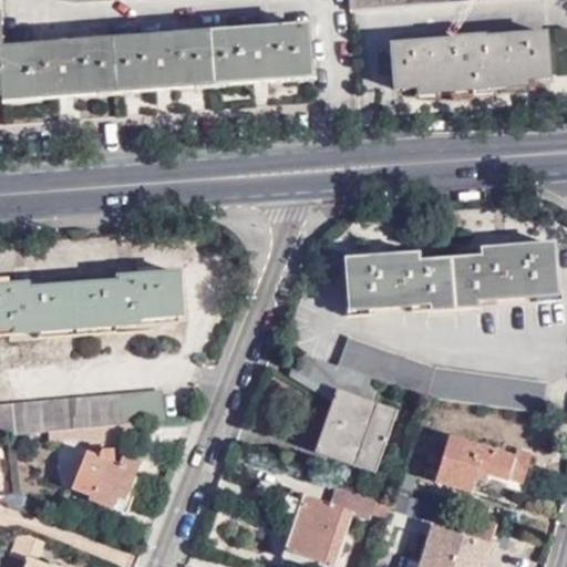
[(350,0),(351,11),(487,0),(350,0)]
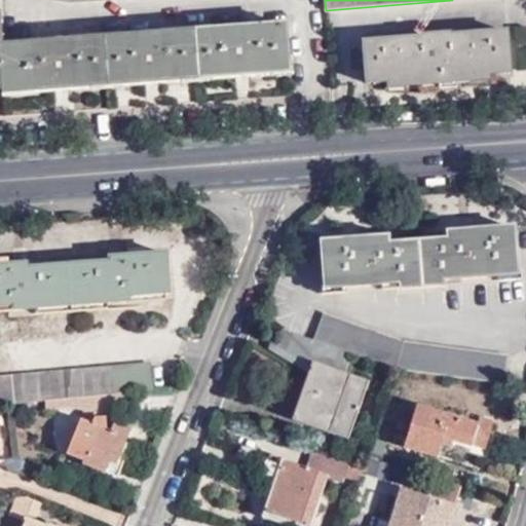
[(288,25),(194,32),(197,74),(213,73),(213,78),(274,74),(274,68),(290,67),(288,25)]
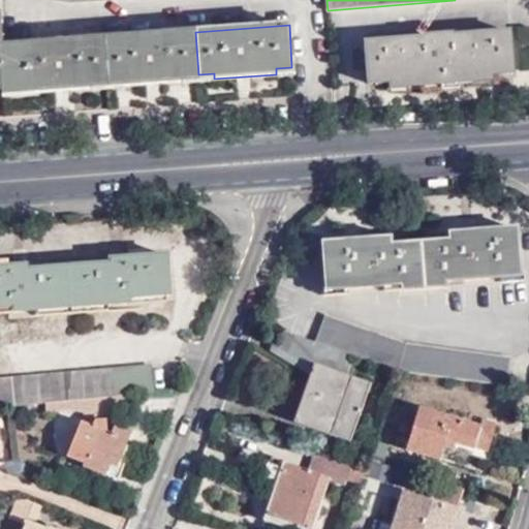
[(490,32),(457,35),(422,37),(367,41),(369,84),(391,82),(409,82),(409,88),(475,83),(475,75),(495,74),(515,73),(511,30),(490,32)]
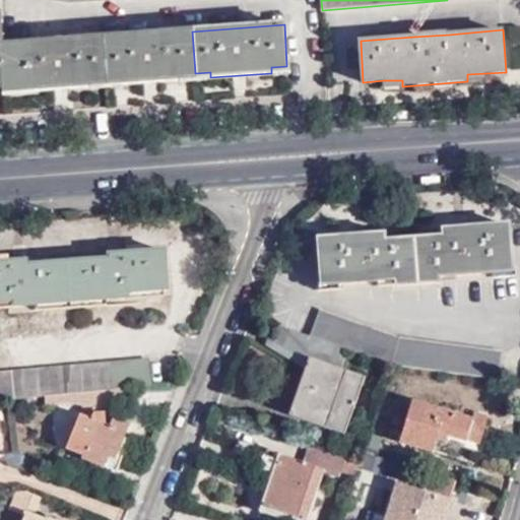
[(192,31),(105,39),(107,80),(123,78),(123,83),(182,79),(181,74),(195,73),(192,31)]
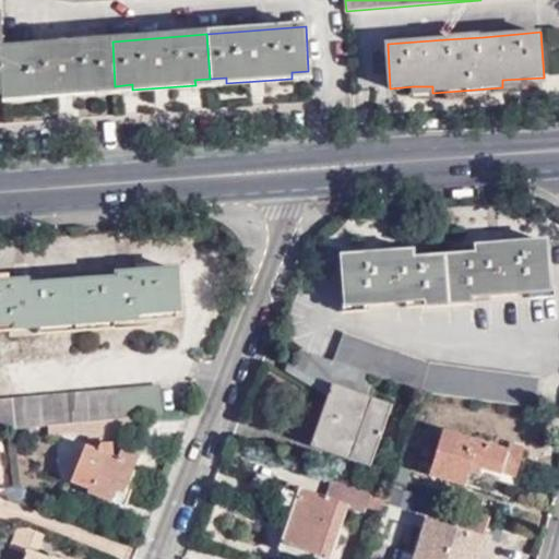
[(73,45),(0,50),(3,93),(4,99),(14,98),(14,93),(35,93),(35,97),(98,93),(98,87),(115,86),(113,42),(73,45)]
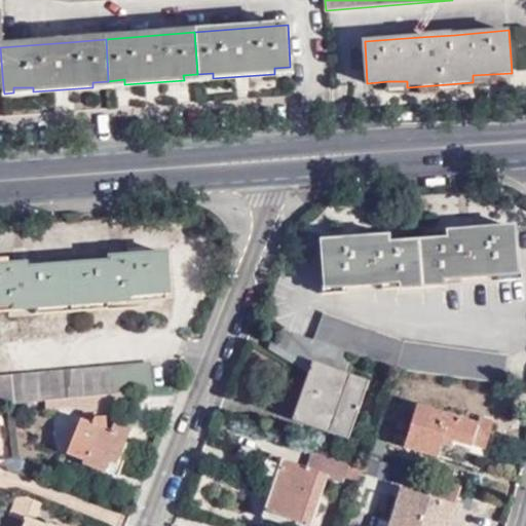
[(492,81),(492,74),(473,75),(473,82),(492,81)]
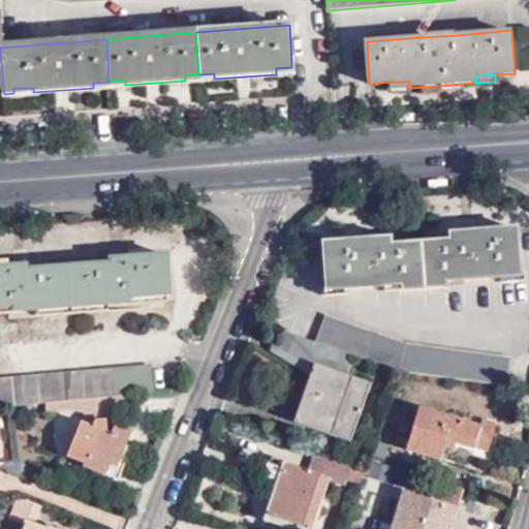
[(452,240),(419,242),(423,281),(424,288),(427,287),(427,281),(446,280),(501,276),(501,271),(521,270),(518,225),(492,227),(492,237),(477,238),(477,228),(462,229),(463,239),(452,240)]
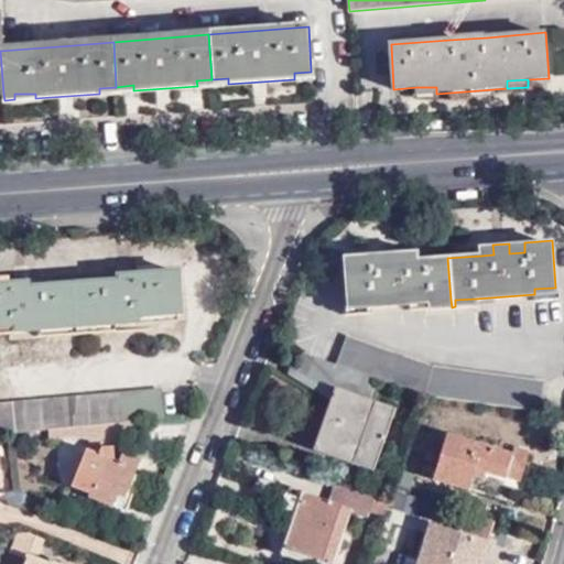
[(524,242),(509,243),(509,253),(524,252),(524,242)]
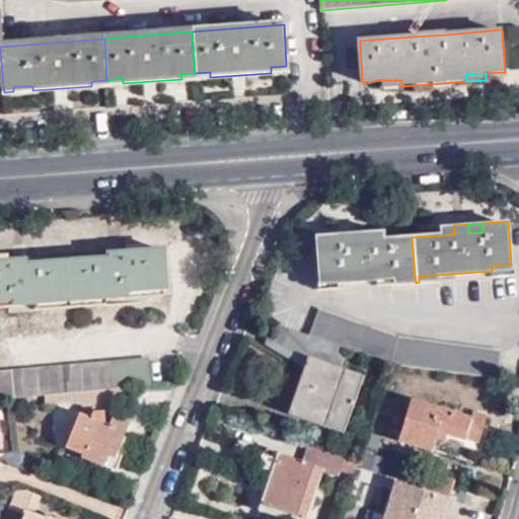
[(442,226),(443,235),(454,234),(453,225),(442,226)]
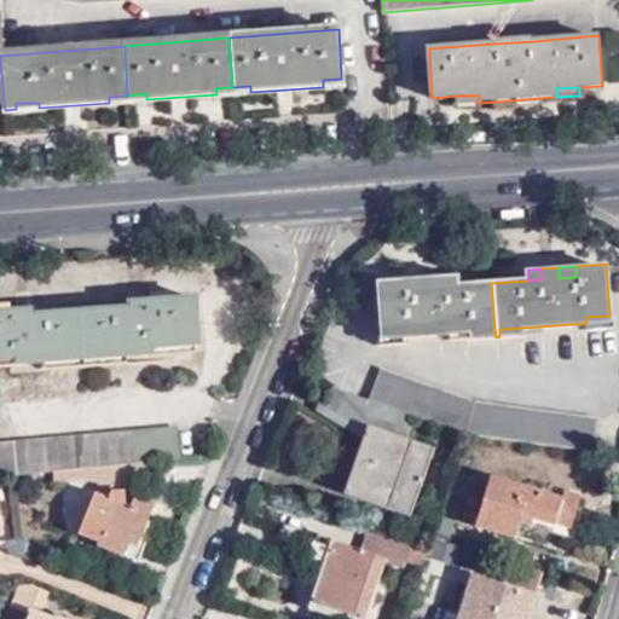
[(443,287),(458,285),(457,276),(443,277),(443,287)]
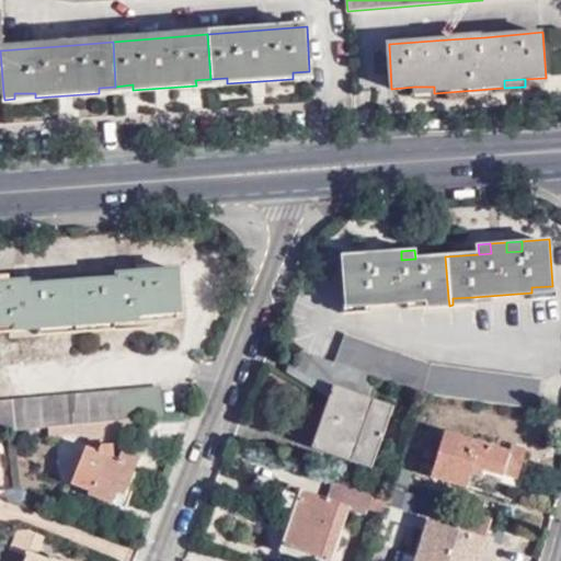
[(445,256),(415,259),(401,260),(401,251),(385,252),(385,262),(370,263),(370,253),(343,255),(346,300),(366,300),(365,304),(426,300),(448,298),(445,256)]
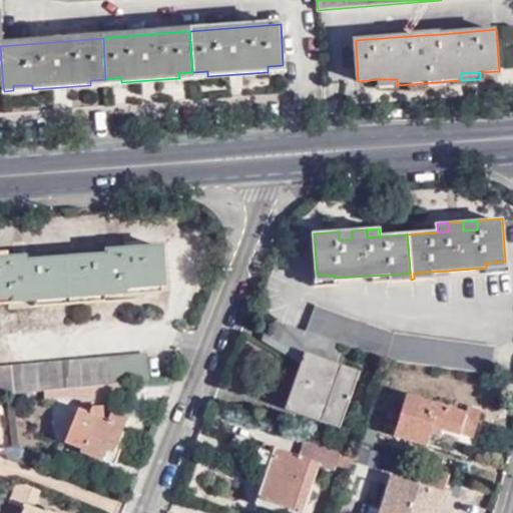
[(352,239),(352,230),(339,231),(339,240),(352,239)]
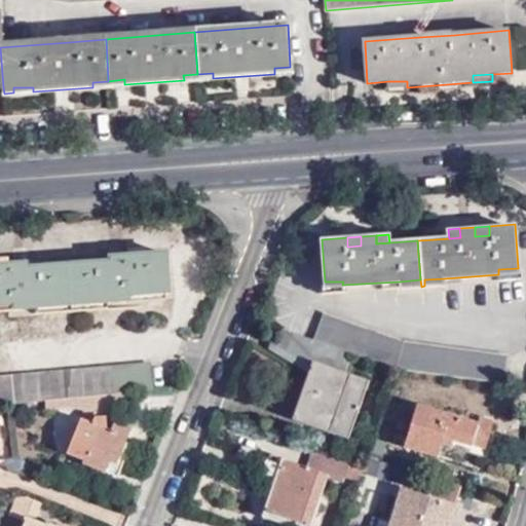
[(110,264),(69,266),(71,305),(129,302),(128,296),(168,292),(165,253),(110,257),(110,264)]
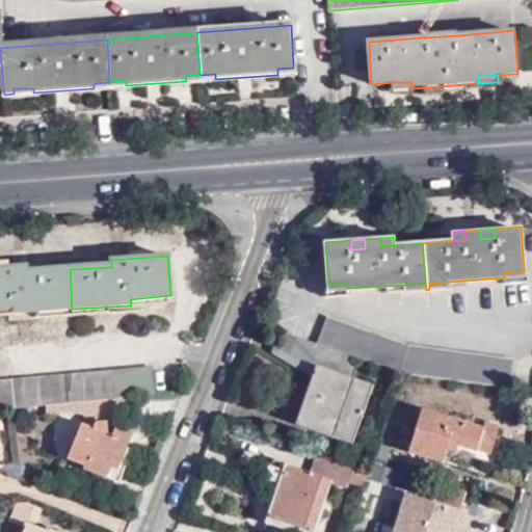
[(28,266),(0,268),(0,308),(14,308),(15,314),(72,309),(70,269),(28,272),(28,266)]
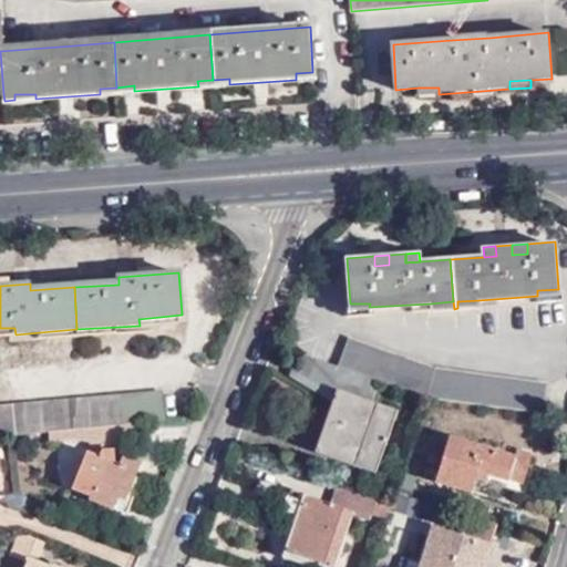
[(537,290),(537,296),(538,301),(564,300),(563,289),(558,289),(537,290)]
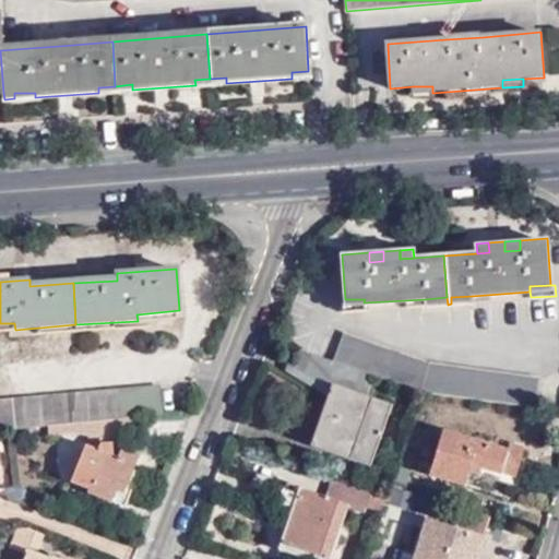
[(365,299),(345,299),(340,299),(341,312),(364,311),(364,302),(365,299)]
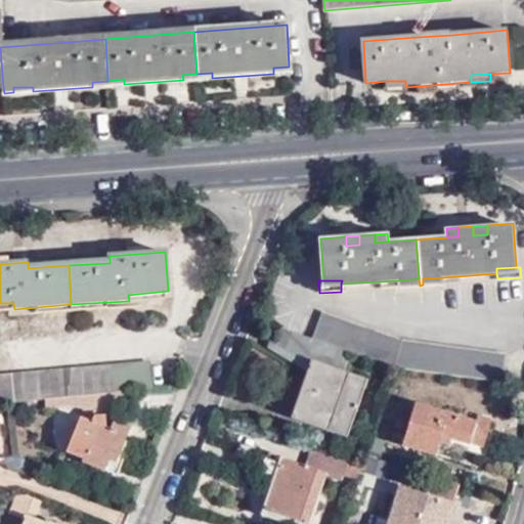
[(394,366),(499,381),(503,353),(398,338),(322,311),(314,339),(350,351),(394,366)]
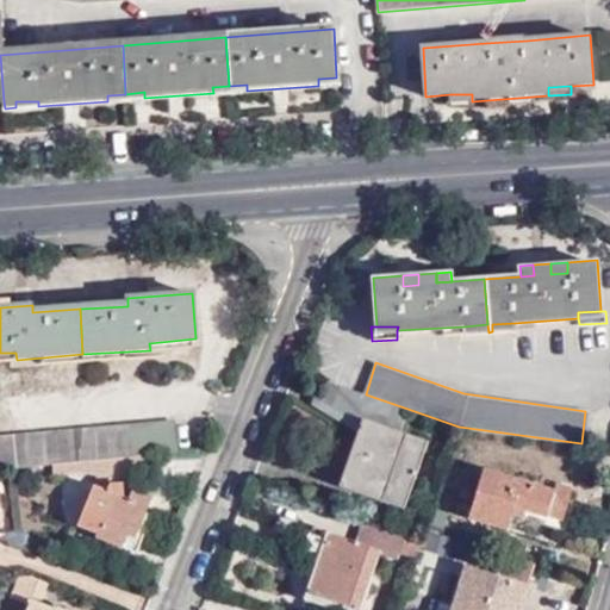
[(366,394),(334,384),(319,402),(359,428),(377,441),(379,448),(387,453),(375,487),(408,498),(425,446),(398,436),(400,431),(408,409),(366,394)]
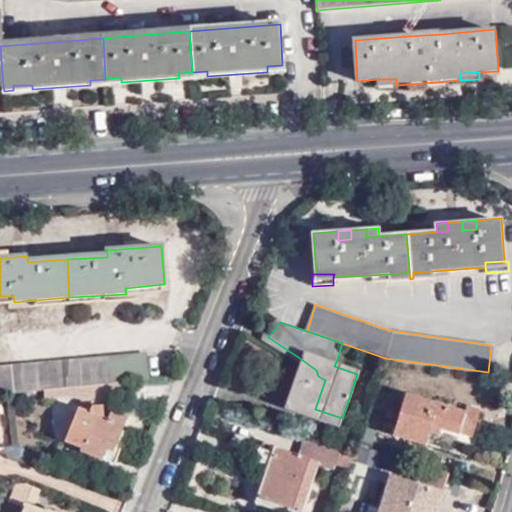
[(58,361),(0,366),(0,394),(14,393),(44,390),(67,388),(80,387),(129,383),(147,381),(145,354),(58,361)]
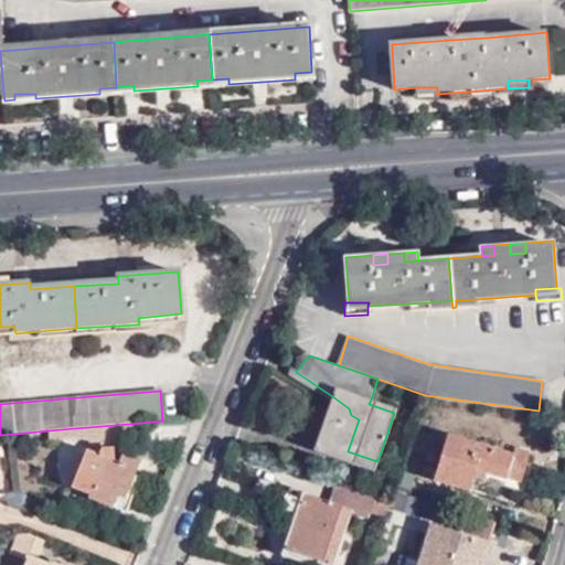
[(349,408),(332,396),(313,451),(373,472),(377,461),(348,451),(359,419),(351,415),(349,408)]
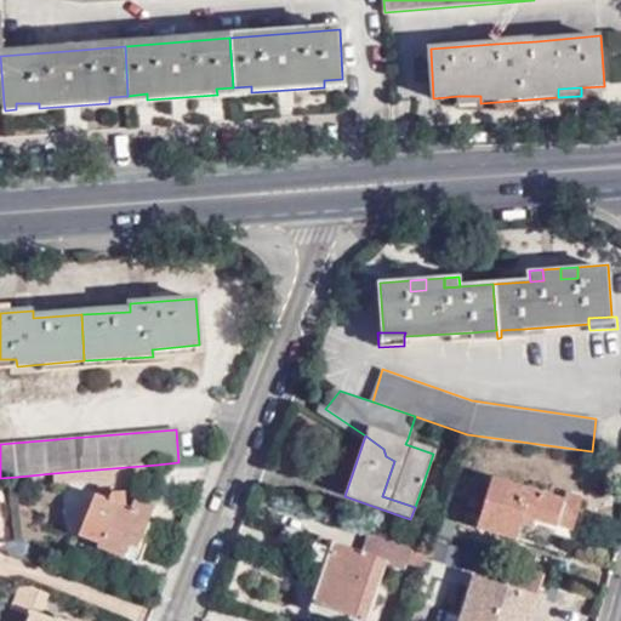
[(405,444),(433,454),(436,449),(408,439),(405,444)]
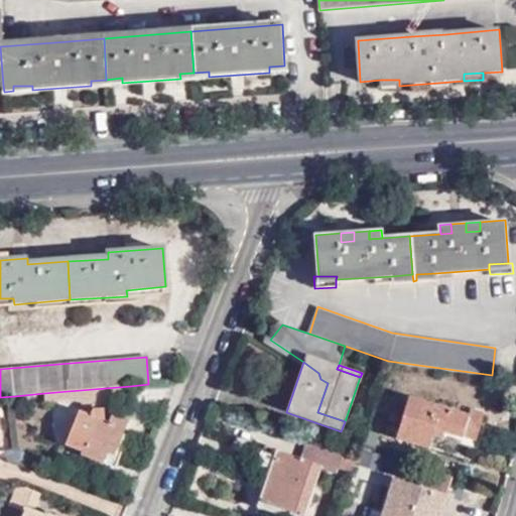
[(130,403),(130,386),(81,390),(82,407),(130,403)]
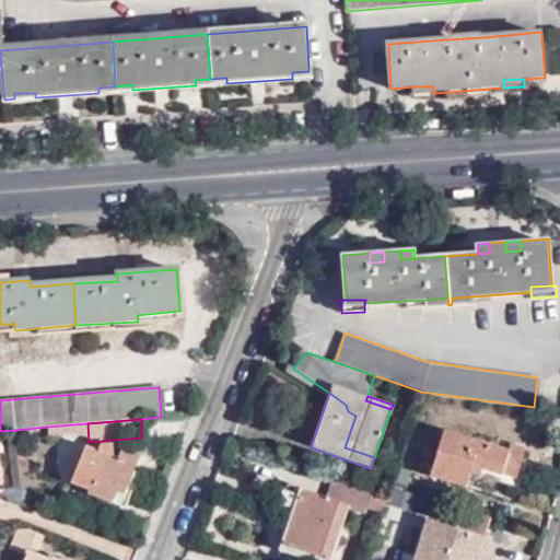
[(73,424),(48,427),(49,435),(74,434),(73,424)]
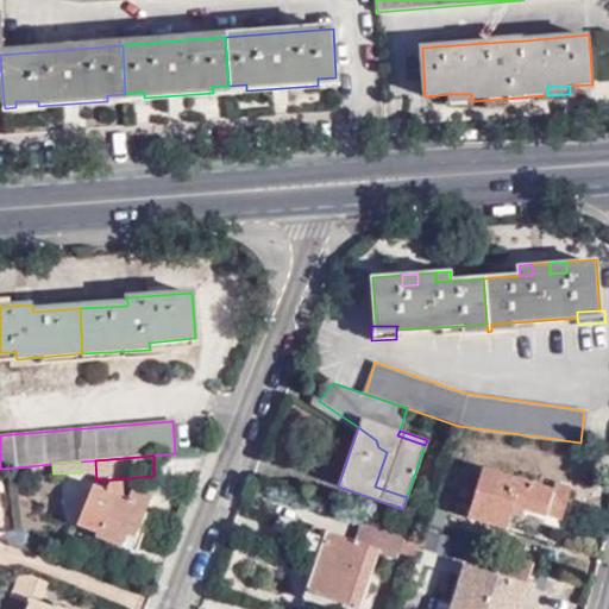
[(553,491),(482,469),(466,518),(507,529),(512,515),(523,519),(525,518),(545,523),(547,515),(562,520),(571,487),(556,483),(553,491)]
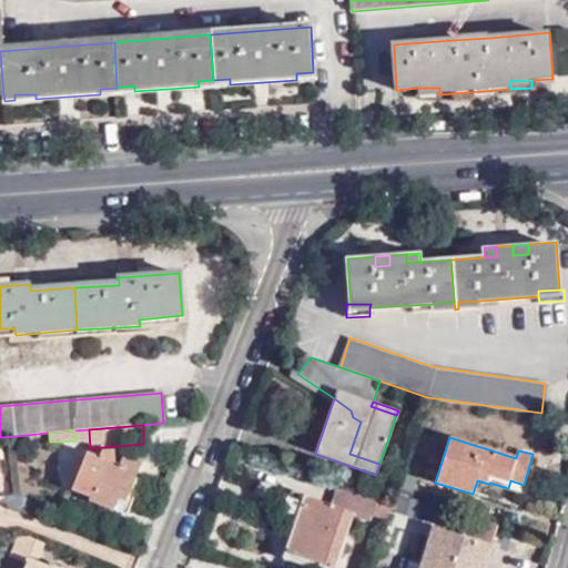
[(119,499),(128,501),(143,463),(123,455),(119,465),(105,460),(109,454),(102,452),(99,458),(88,453),(72,490),(91,497),(89,501),(113,511),(114,509),(119,499)]
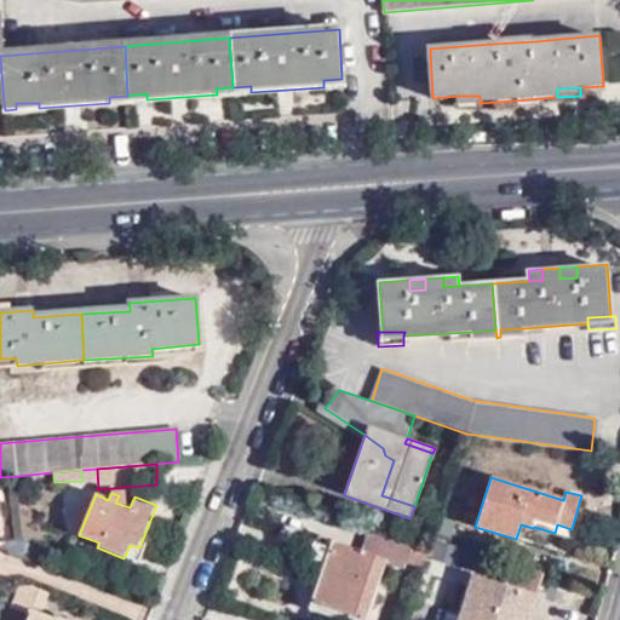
[(411,544),(367,528),(360,551),(319,537),(311,558),(325,563),(321,573),(309,610),(337,619),(339,613),(362,619),(366,619),(385,562),(403,568),(407,560),(411,544)]
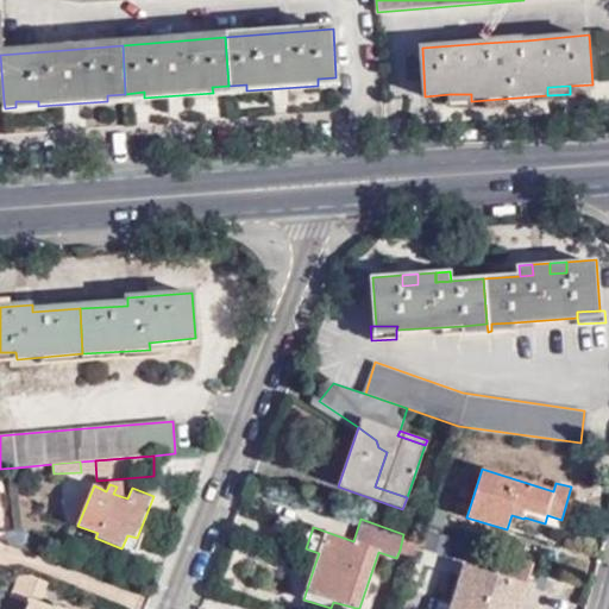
[(420,540),(403,534),(400,550),(414,556),(420,540)]
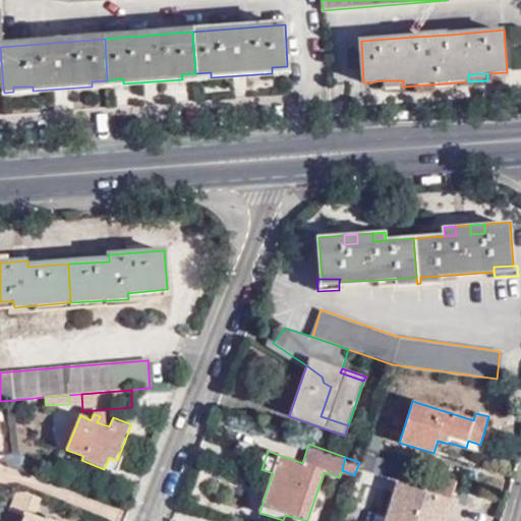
[(122,463),(117,460),(109,458),(105,467),(117,472),(122,463)]
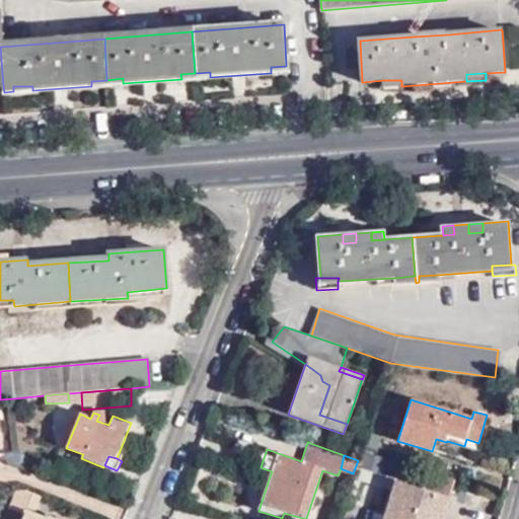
[(272,471),(261,467),(258,476),(269,479),(272,471)]
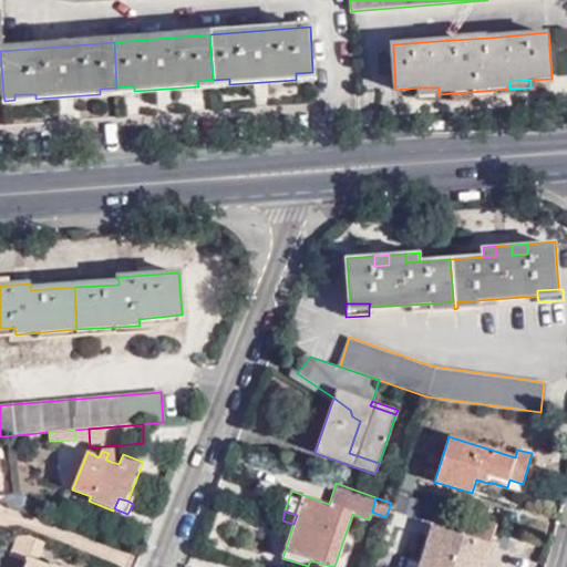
[(487,544),(495,522),(468,514),(462,537),(433,528),(420,566),(486,566),(493,546),(487,544)]
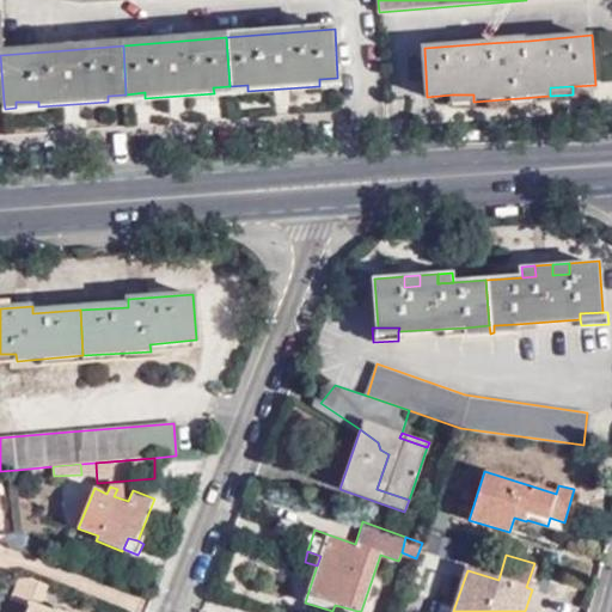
[(42,601),(48,585),(30,577),(20,579),(13,600),(29,606),(26,611),(51,611),(30,604),(32,598),(42,601)]
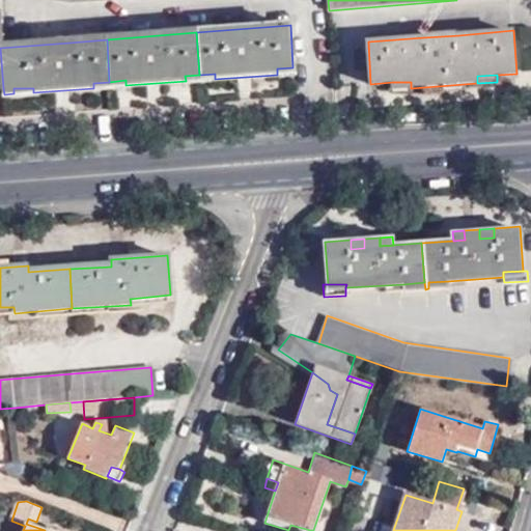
All buildings are outlined.
